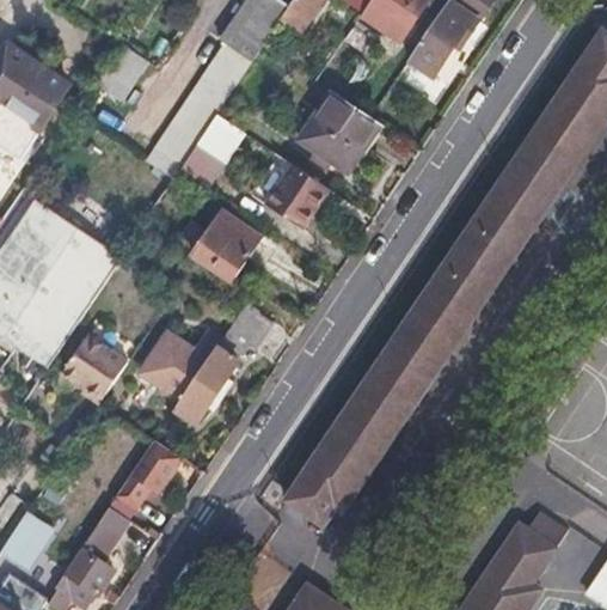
[(245,0),(220,40),(225,43),(250,60),(261,44),(277,19),(287,5),(279,0),(245,0)]
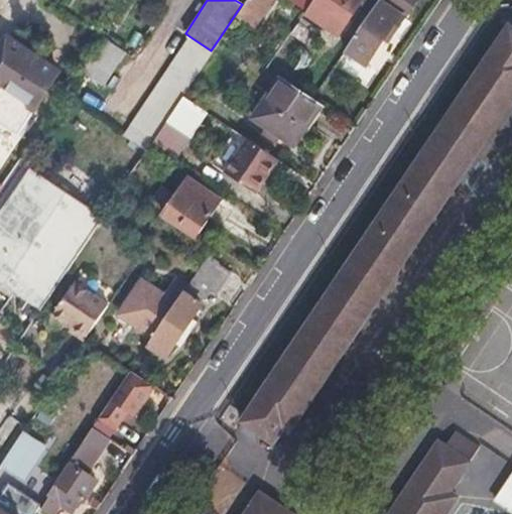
[(244,0),(242,4),(234,16),(251,27),(268,0),(244,0)]
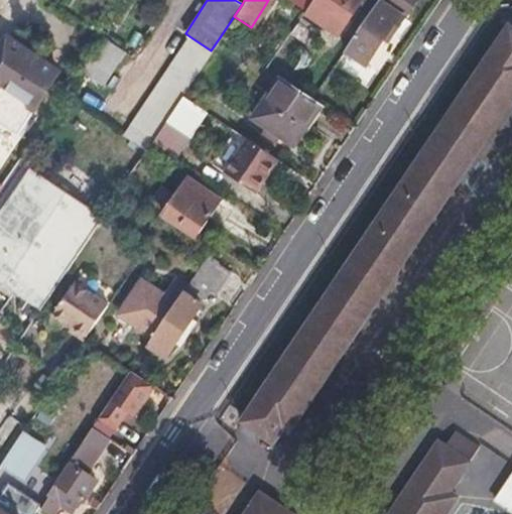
[(311,0),(310,1),(303,12),(338,36),(362,0),(311,0)]
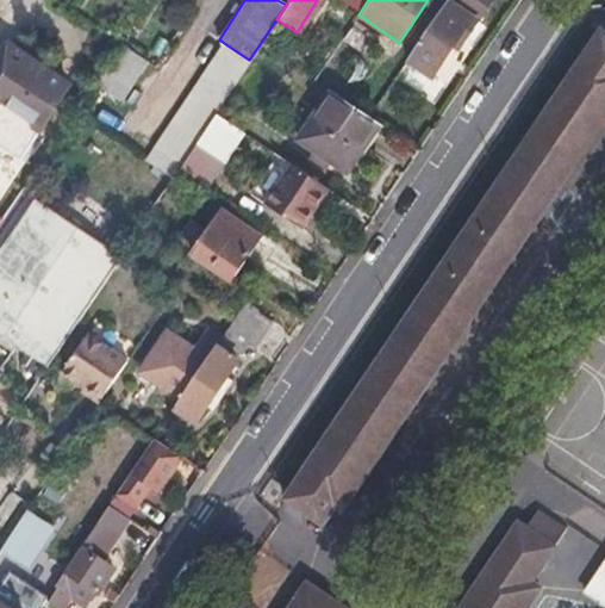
[(444,0),(405,59),(429,75),(455,37),(460,41),(474,20),(444,0)]
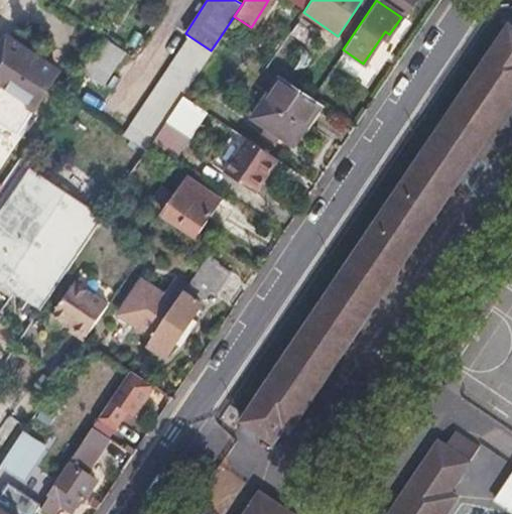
[(511,29),(506,26),(471,79),(506,104),(511,94),(511,29)]
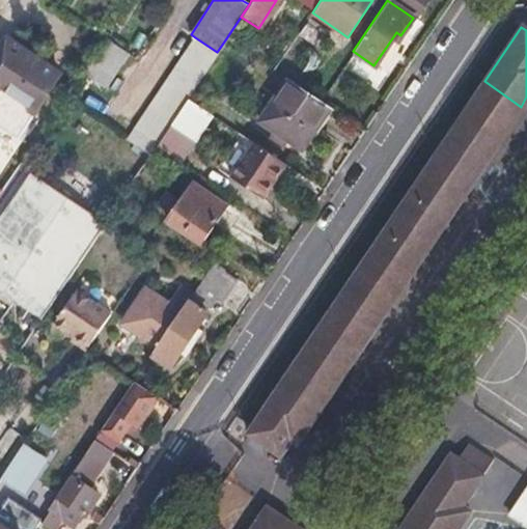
[(104,36),(81,72),(104,86),(127,52),(104,36)]
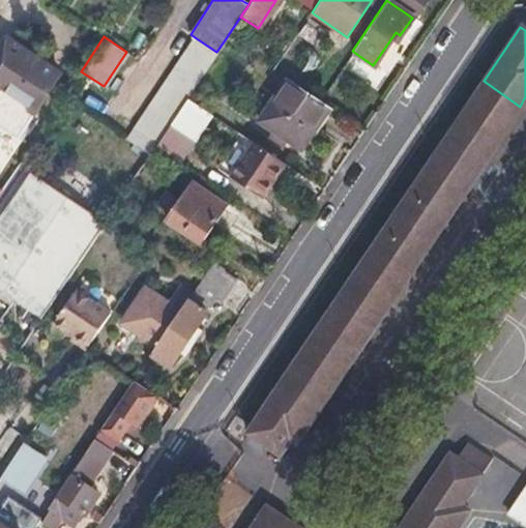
[(90,194),(113,209),(140,168),(155,145),(168,126),(186,97),(208,64),(216,52),(195,37),(147,109),(101,178),(90,194)]
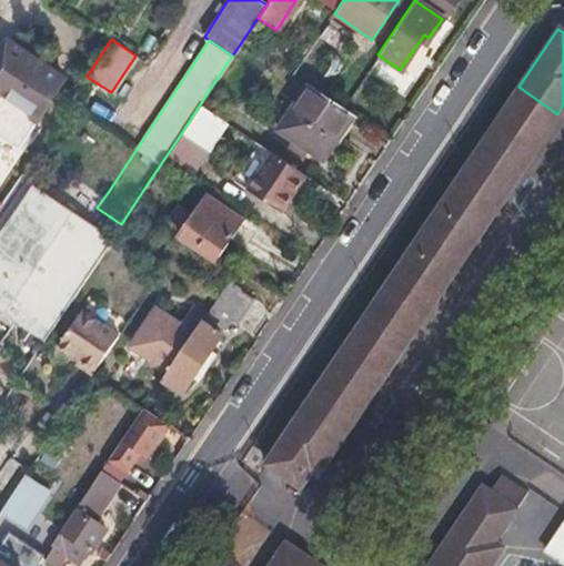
[(7,44),(0,53),(0,94),(36,119),(60,81),(7,44)]
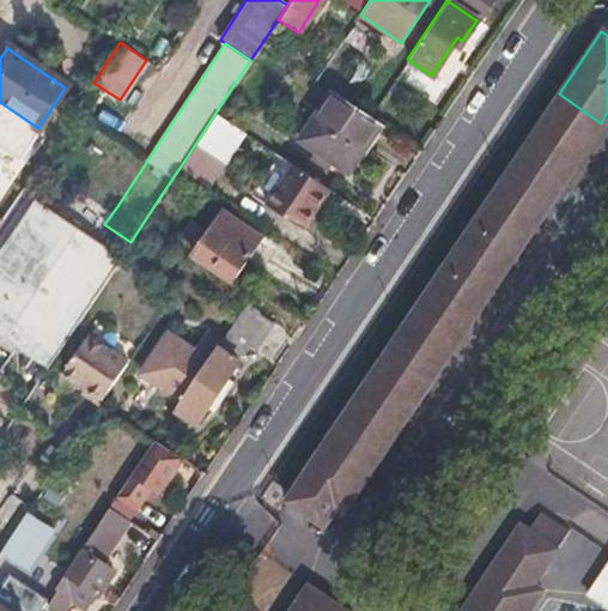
[(347,173),(380,123),(369,116),(332,91),(298,140),(347,173)]
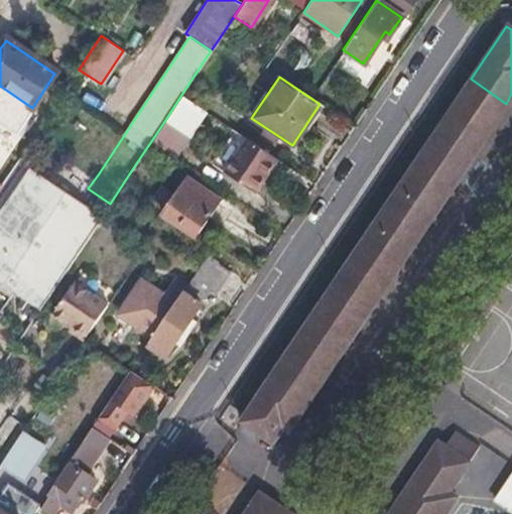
[(421,152),(458,176),(506,104),(471,79),(421,152)]
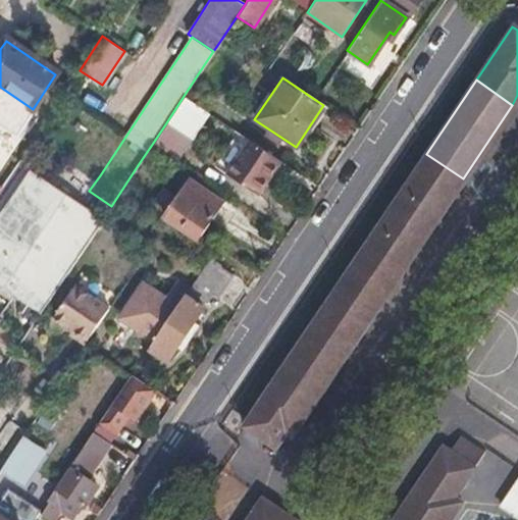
[(153,143),(176,159),(207,112),(184,96),(165,124),(153,143)]
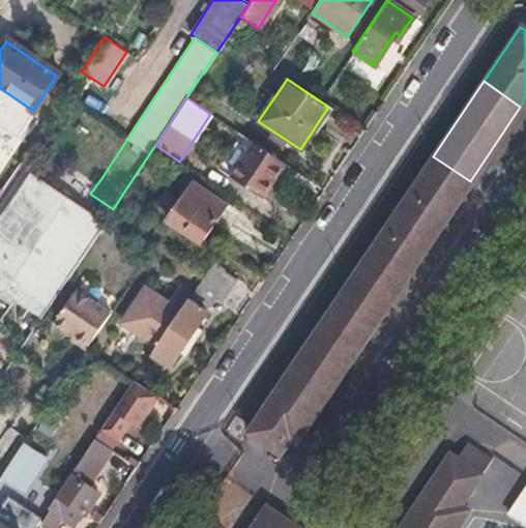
[(279,159),(254,142),(230,176),(256,194),(269,174),(279,159)]
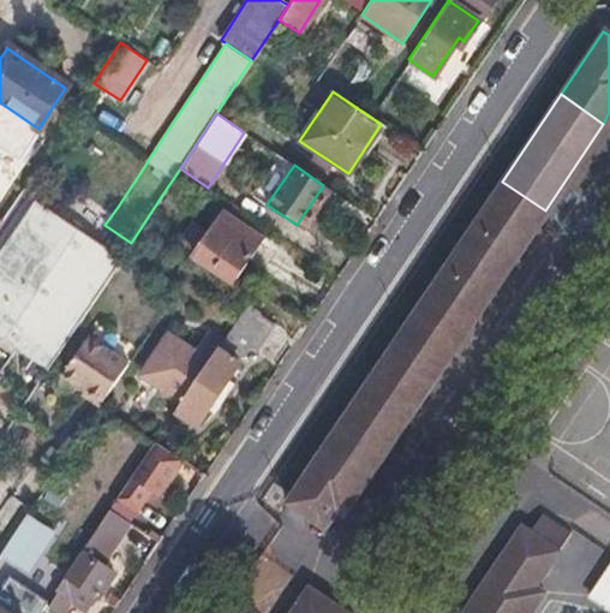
[(388,349),(431,378),(468,325),(545,210),(502,182),(441,272),(388,349)]
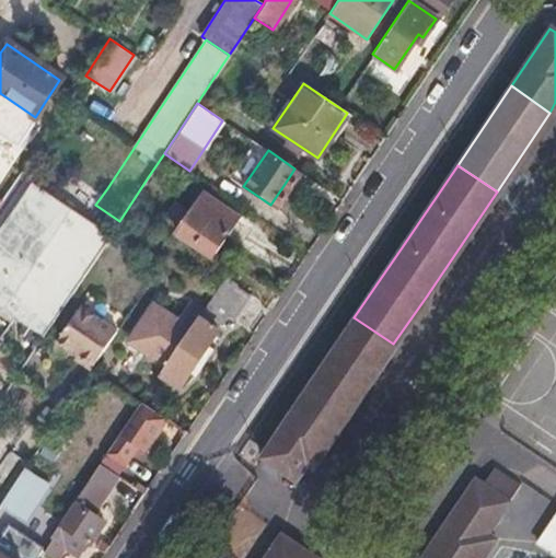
[(302,173),(294,169),(285,184),(292,188),(302,173)]
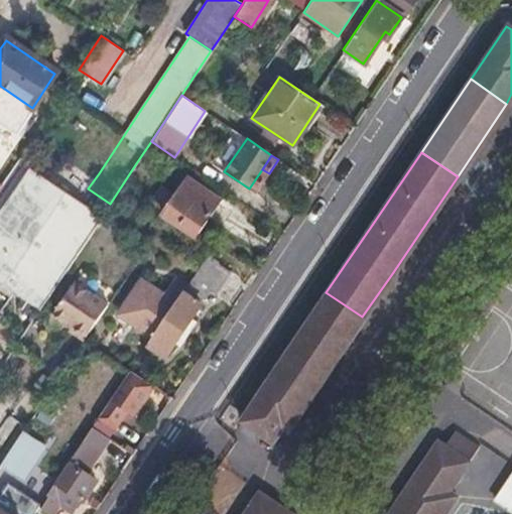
[(0,282),(12,291),(39,309),(102,216),(30,168),(13,193),(0,213),(0,282)]
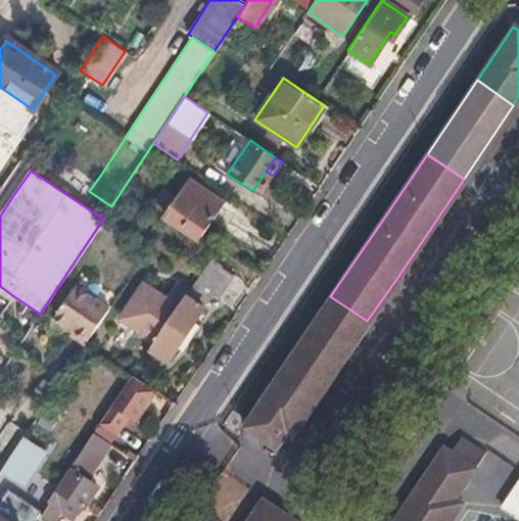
[(266,172),(252,191),(260,195),(273,176),(266,172)]
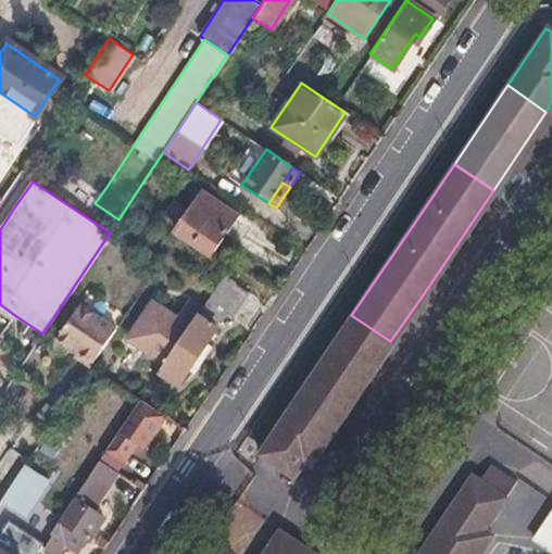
[(198,196),(174,231),(208,254),(233,218),(198,196)]
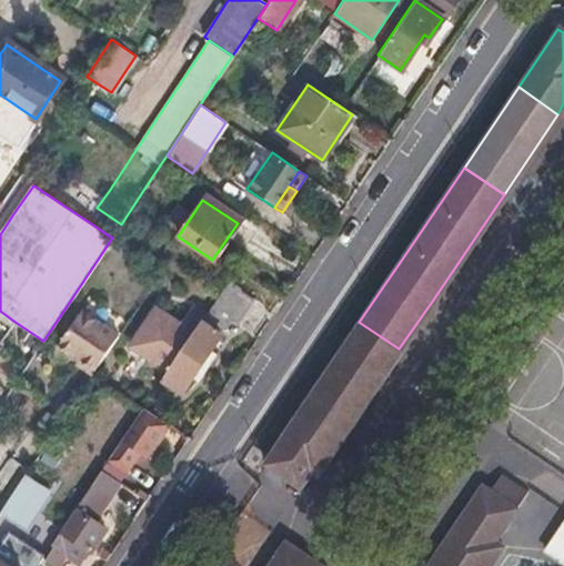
[(252,297),(227,280),(217,295),(209,307),(229,321),(234,324),(252,297)]
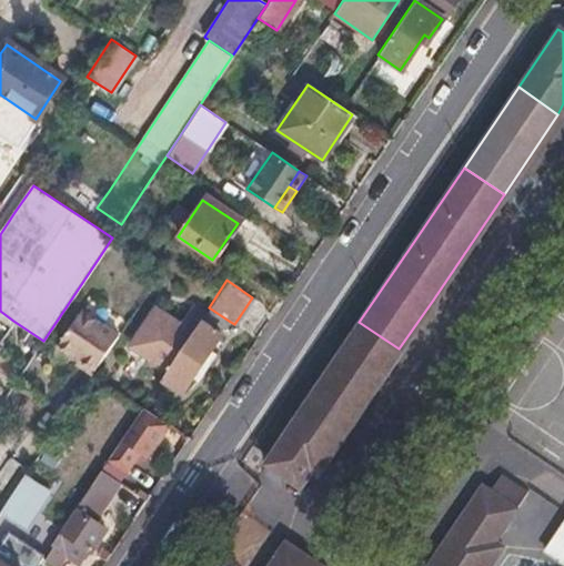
[(131,345),(167,371),(203,315),(192,307),(180,326),(155,310),(131,345)]
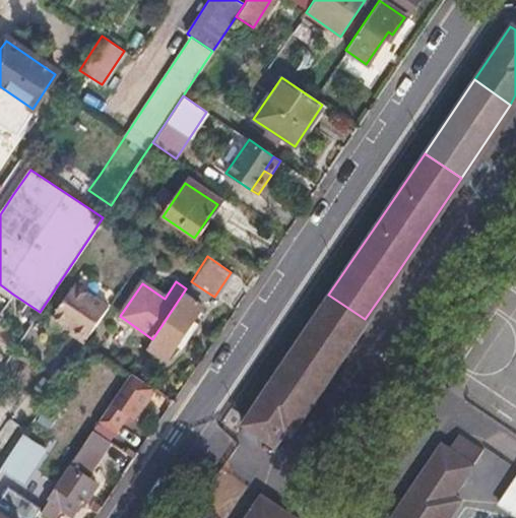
[(198,310),(209,294),(191,281),(186,288),(152,339),(147,346),(165,358),(176,342),(198,310)]
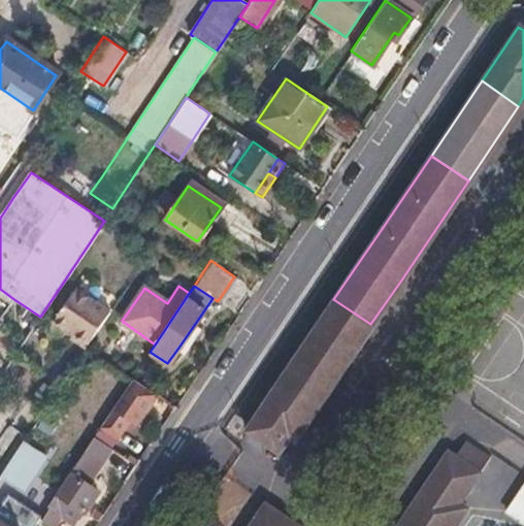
[(67,341),(83,352),(87,346),(108,314),(73,291),(51,325),(69,336),(67,341)]
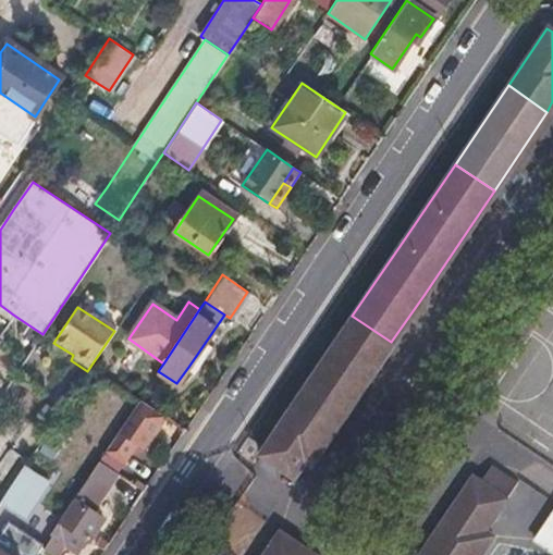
[(315,405),(338,421),(391,342),(352,316),(299,395),(315,405)]
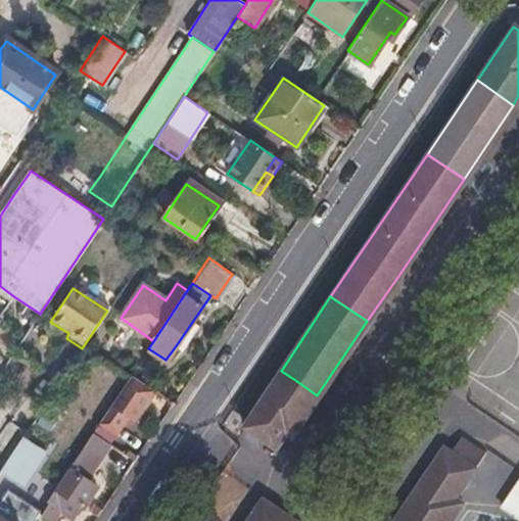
[(199,312),(177,344),(183,348),(205,315),(199,312)]
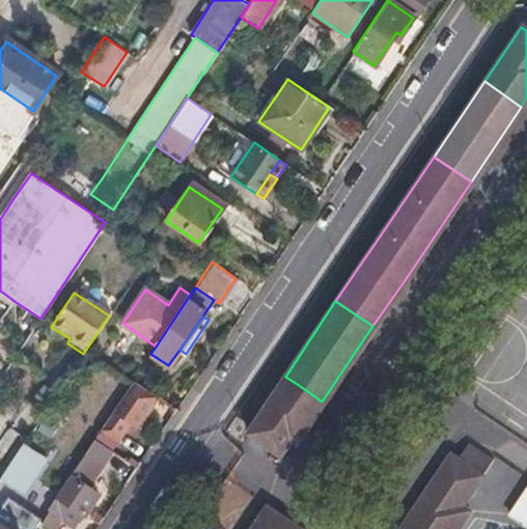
[(296,440),(322,401),(300,386),(285,377),(248,433),(280,453),(290,437),(296,440)]
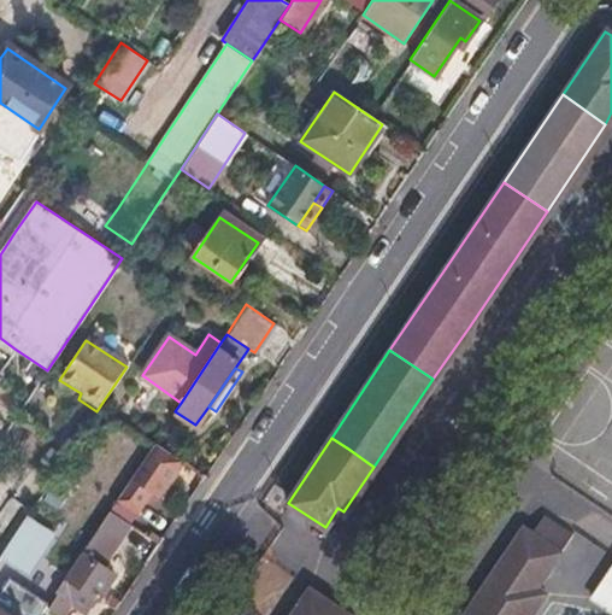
[(156,493),(180,458),(156,441),(131,476),(118,497),(136,510),(149,490),(156,493)]
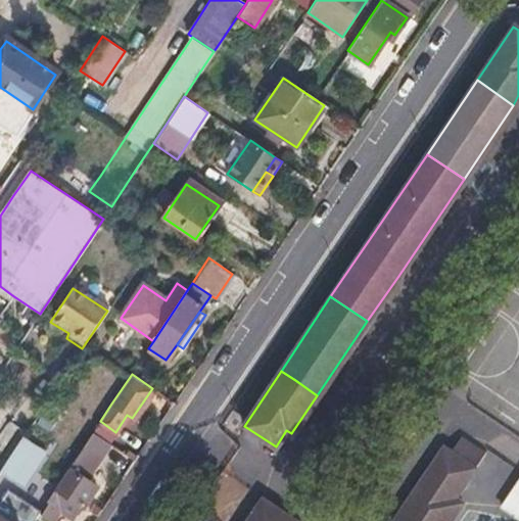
[(83,446),(46,500),(49,502),(41,513),(53,520),(60,509),(64,512),(73,500),(84,507),(97,485),(86,478),(98,460),(93,456),(104,439),(93,431),(83,446)]
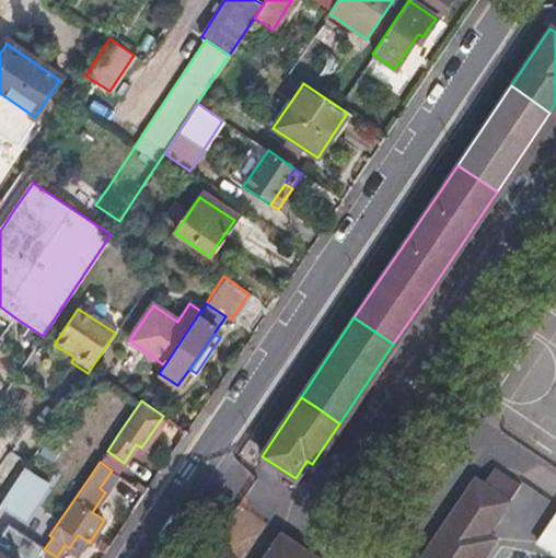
[(22,469),(3,496),(26,511),(45,485),(22,469)]
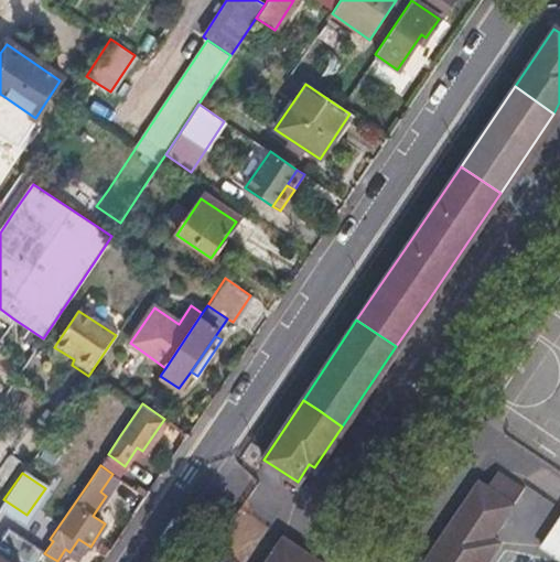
[(483,561),(496,541),(487,536),(509,503),(476,482),(428,554),(421,561),(320,561),(282,535),(281,536),(262,561),(483,561)]
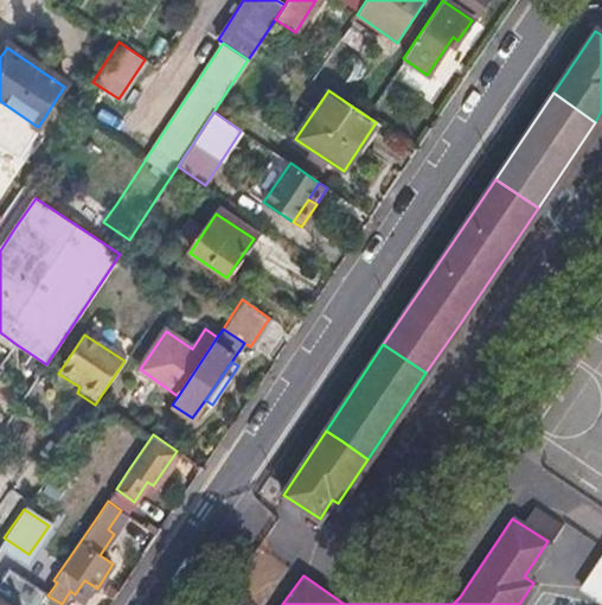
[(601,555),(581,587),(588,591),(601,599),(601,555)]
